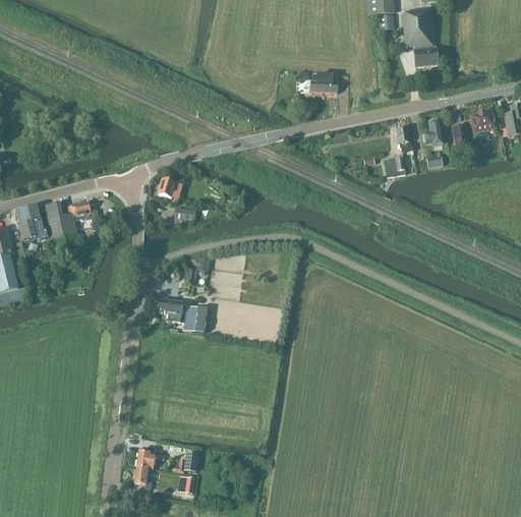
[(391,12),(390,0),(366,0),(368,13),(391,12)]
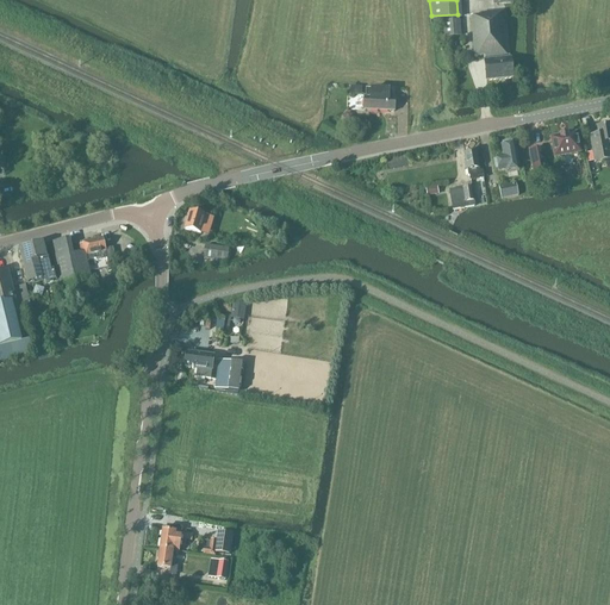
[(486,54),(486,56),(484,57),(485,76),(512,74),(511,54),(510,54),(505,6),(479,8),(479,11),(471,12),(474,52),(484,51),(484,54),(486,54)]
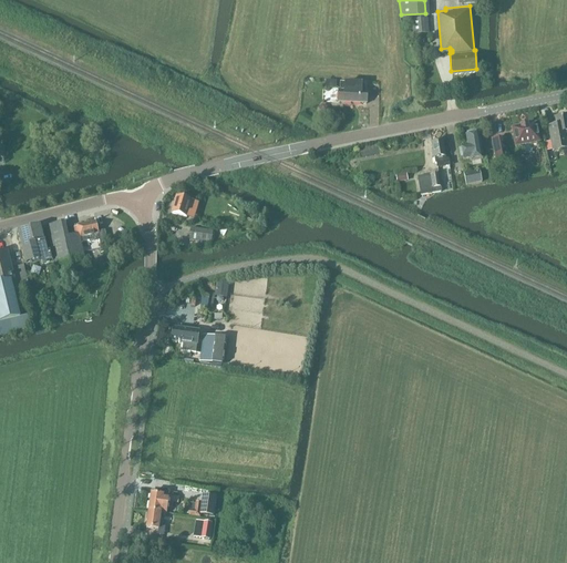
[(426,29),(425,14),(412,16),(414,31),(426,29)]
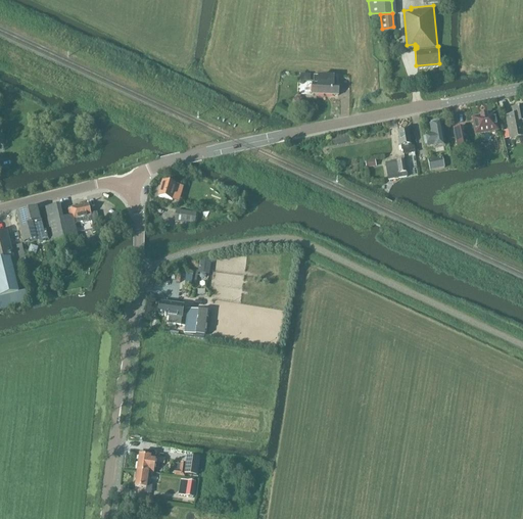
[(313,81),(312,91),(338,92),(338,81),(337,81),(338,74),(314,74),(314,81),(313,81)]
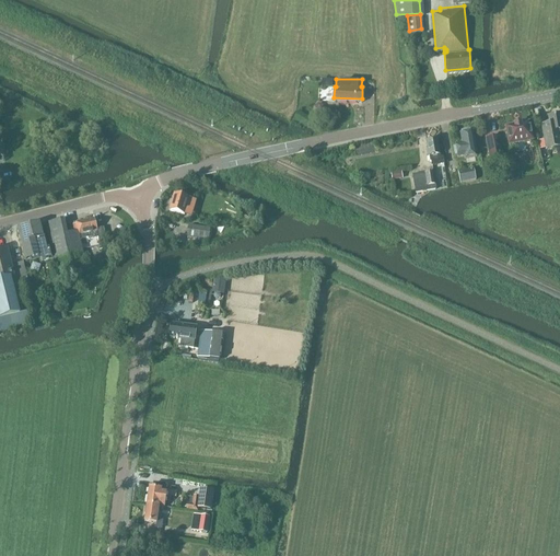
[(550,119),(541,120),(546,145),(559,141),(559,130),(559,127),(559,109),(548,112),(550,119)]
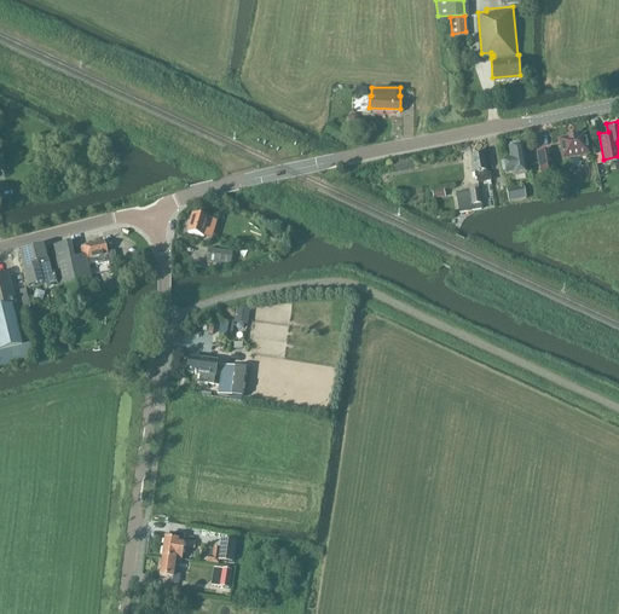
[(570,133),(560,135),(563,155),(589,150),(585,131),(576,132),(570,133)]
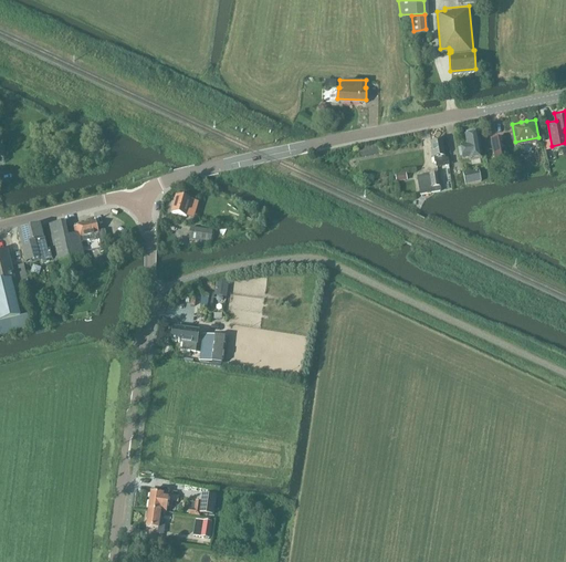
[(481,154),(477,128),(464,131),(465,142),(459,143),(461,155),(468,154),(469,156),(481,154)]
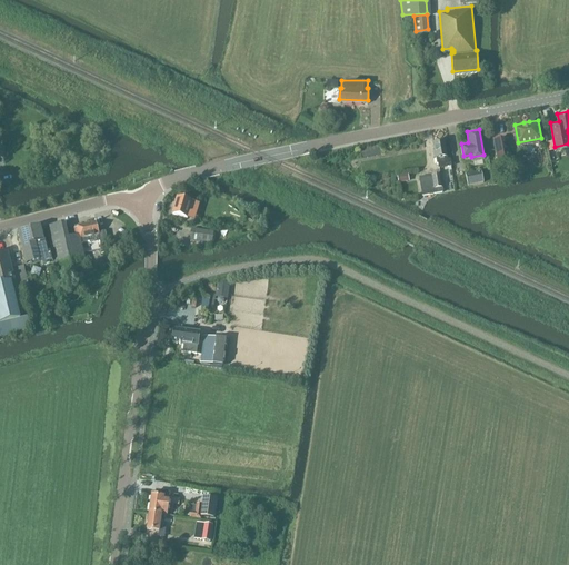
[(493,137),(498,156),(510,154),(507,135),(493,137)]
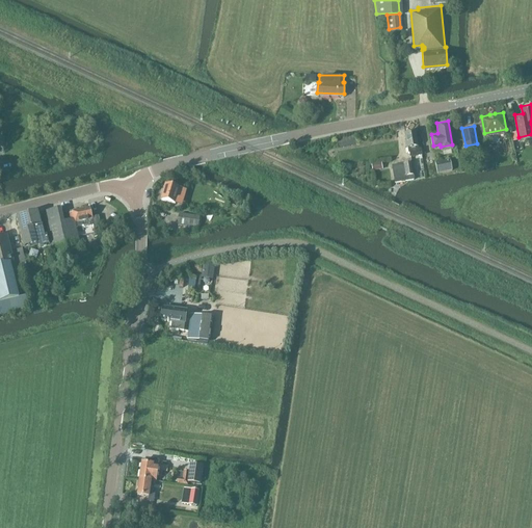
[(416,129),(405,130),(408,151),(409,151),(410,154),(422,152),(421,146),(419,147),(416,129)]
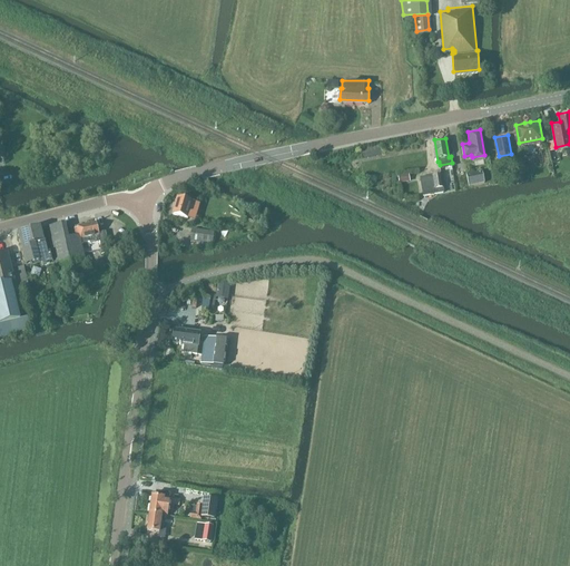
[(467,171),(469,182),(484,178),(482,167),(467,171)]
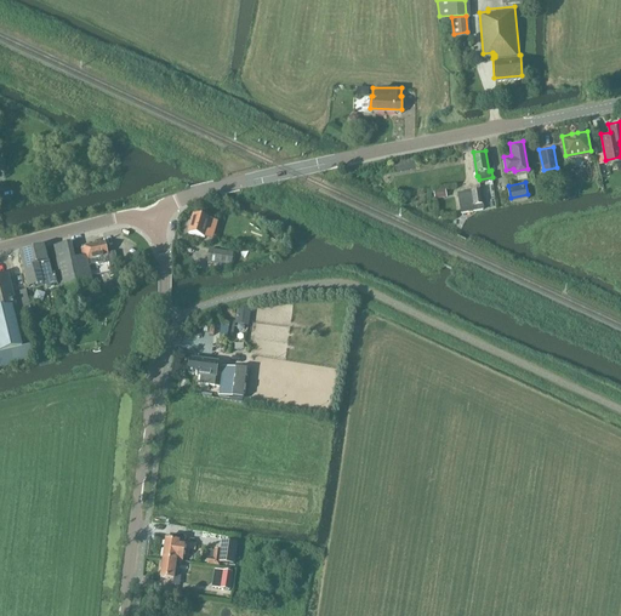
[(480,186),(457,189),(461,210),(478,207),(483,206),(483,203),(483,201),(480,186)]
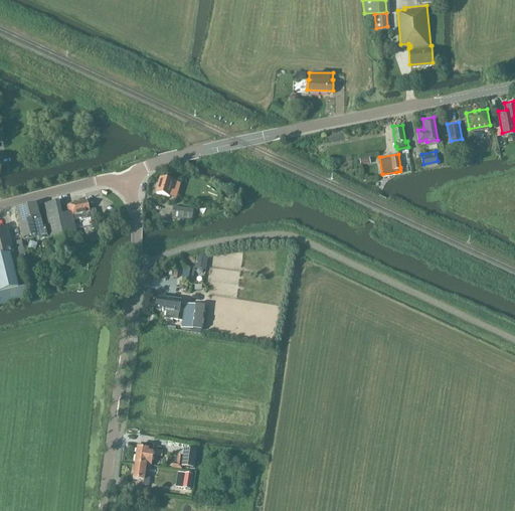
[(169,194),(174,178),(160,174),(155,189),(169,194)]
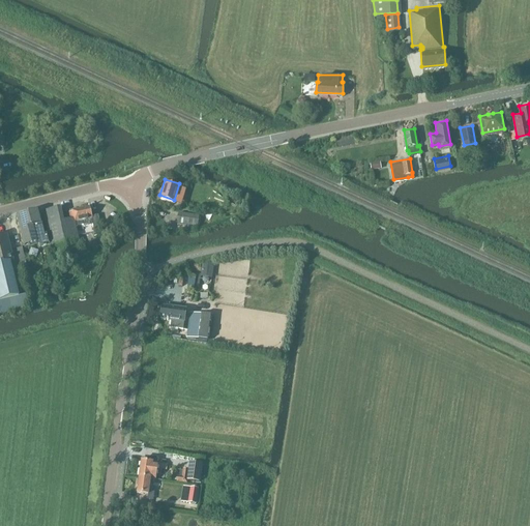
[(60,204),(43,208),(49,231),(51,241),(53,252),(81,245),(76,223),(83,222),(83,223),(92,221),(94,227),(100,225),(98,212),(92,213),(89,203),(72,207),(72,209),(69,210),(70,216),(63,218),(60,204)]
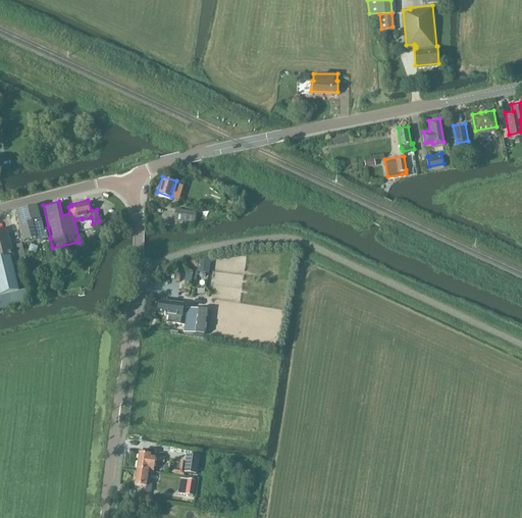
[(39,205),(16,210),(23,241),(38,237),(39,241),(50,238),(48,227),(45,228),(39,205)]
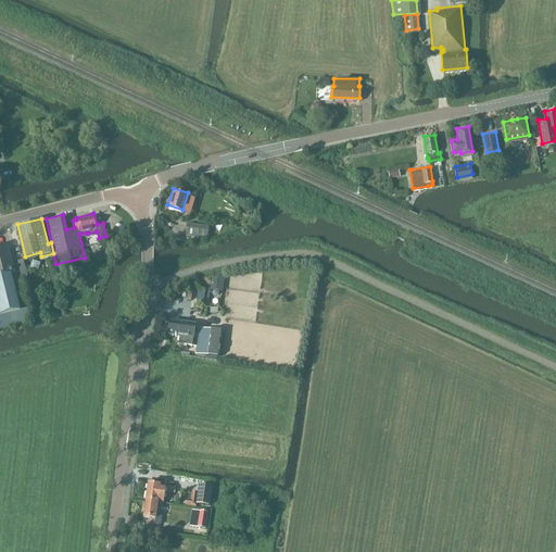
[(206,233),(209,223),(187,220),(186,229),(206,233)]
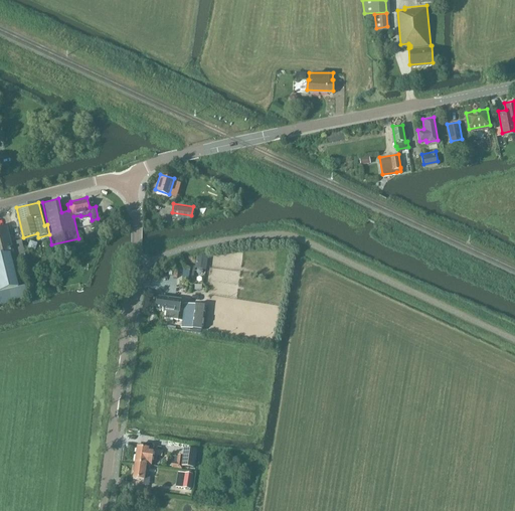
[(6,224),(0,225),(0,290),(18,287),(9,251),(13,250),(6,224)]
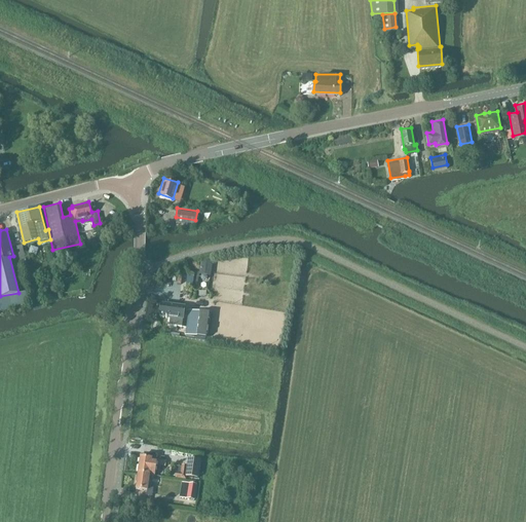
[(26,257),(23,243),(15,244),(20,259),(26,257)]
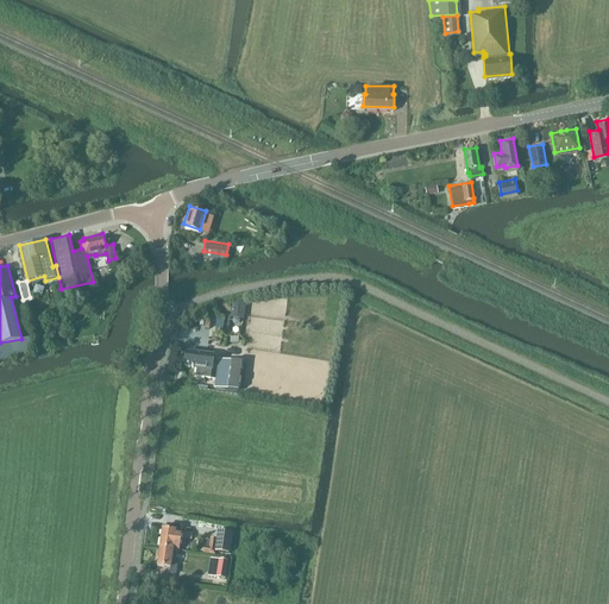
[(243,315),(245,297),(232,300),(231,314),(243,315)]
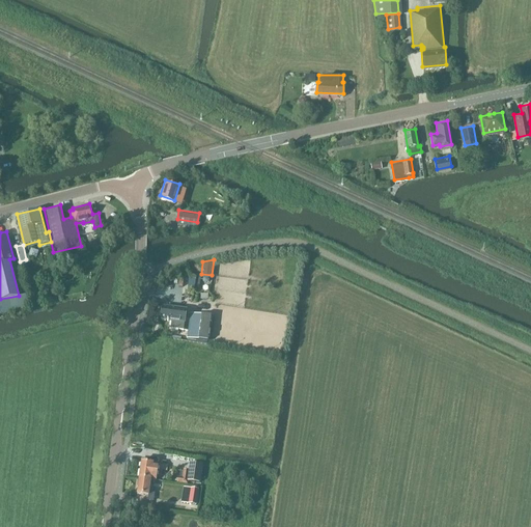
[(180,307),(180,306),(163,304),(161,315),(171,316),(171,325),(184,327),(187,308),(180,307)]
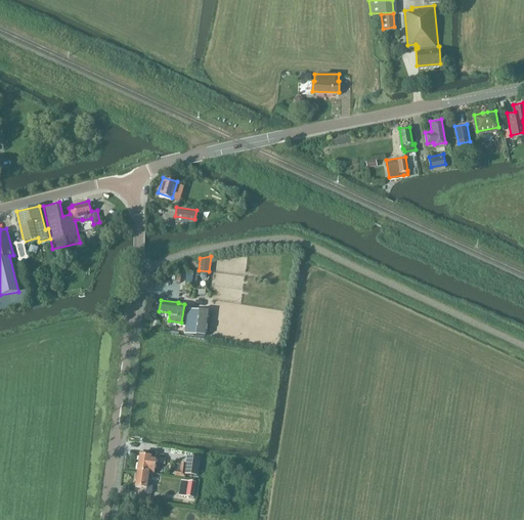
[(185,331),(197,333),(200,308),(200,307),(188,306),(185,331)]
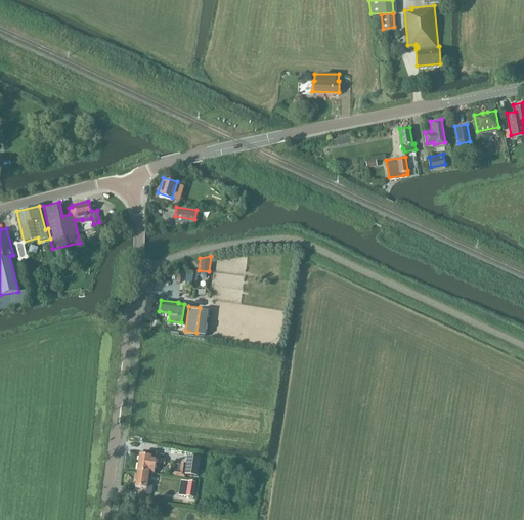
[(208,309),(200,308),(197,333),(205,333),(208,309)]
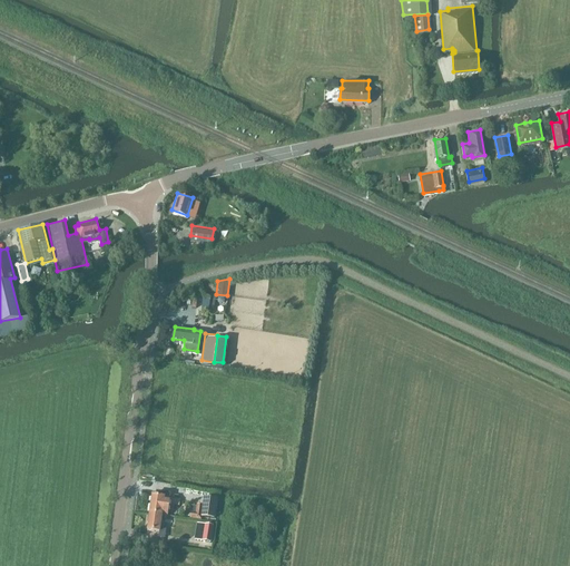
[(151,493),(149,509),(161,511),(167,511),(168,500),(169,495),(170,490),(157,489),(156,494),(151,493)]
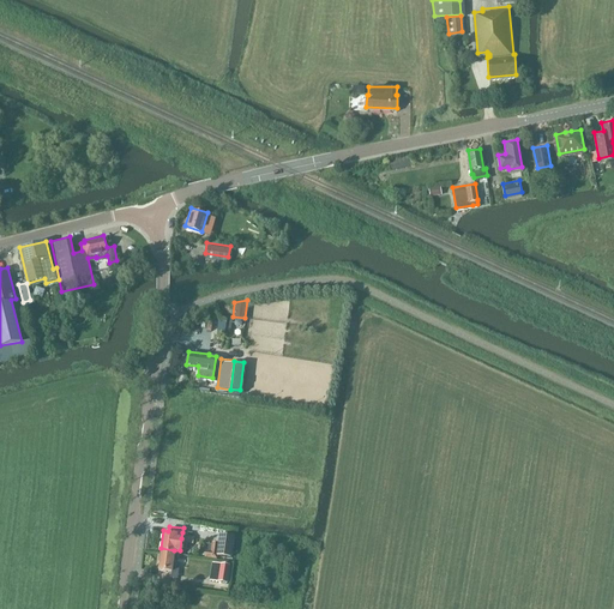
[(218,540),(216,554),(230,555),(233,535),(220,532),(218,540)]
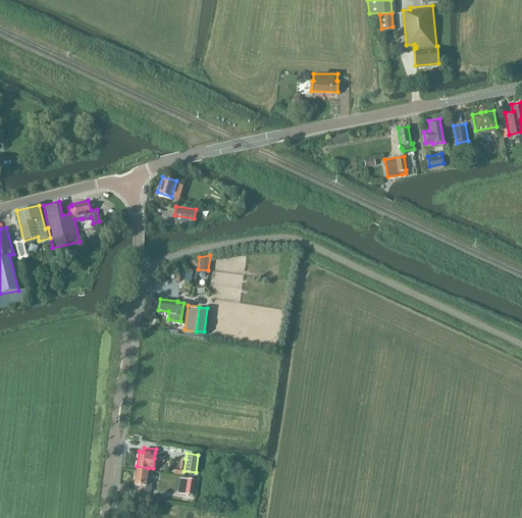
[(137,466),(135,482),(145,483),(144,487),(150,488),(151,479),(146,478),(148,468),(137,466)]
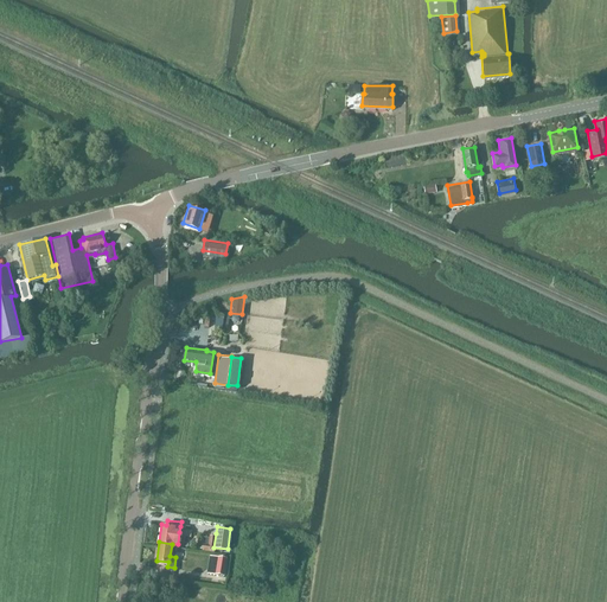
[(218,555),(216,571),(225,574),(228,556),(218,555)]
